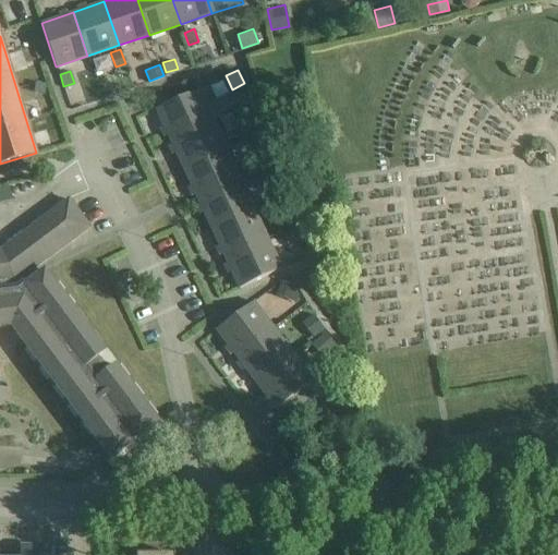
[(36,81),(34,89),(44,92),(46,82),(36,81)]
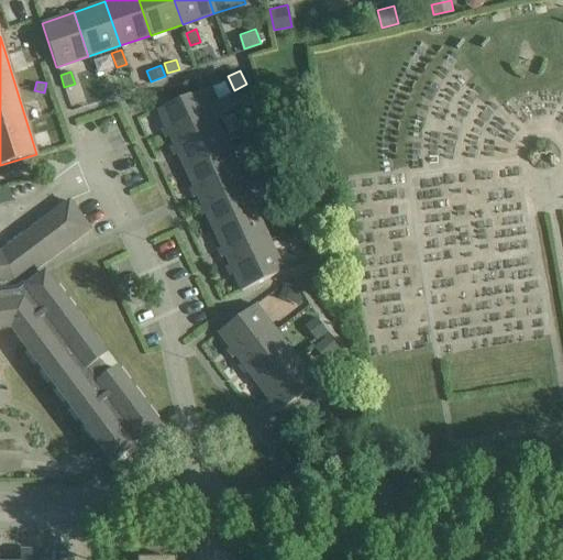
[(172,139),(213,119),(200,89),(157,109),(172,139)]
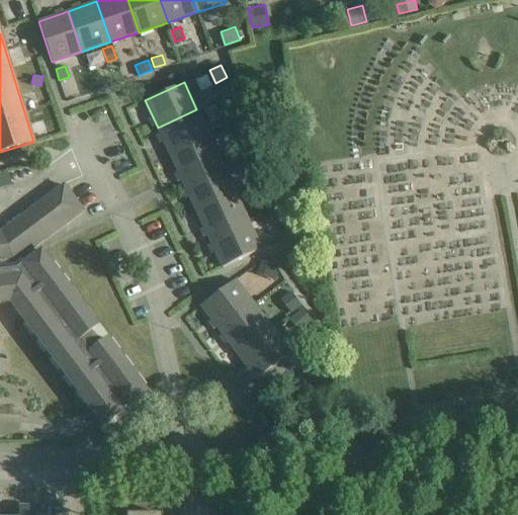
[(209,138),(196,109),(158,127),(171,156),(209,138)]
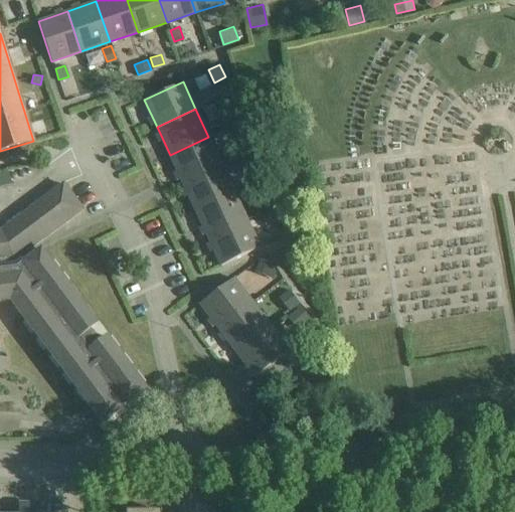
[(232,125),(221,130),(225,139),(236,134),(232,125)]
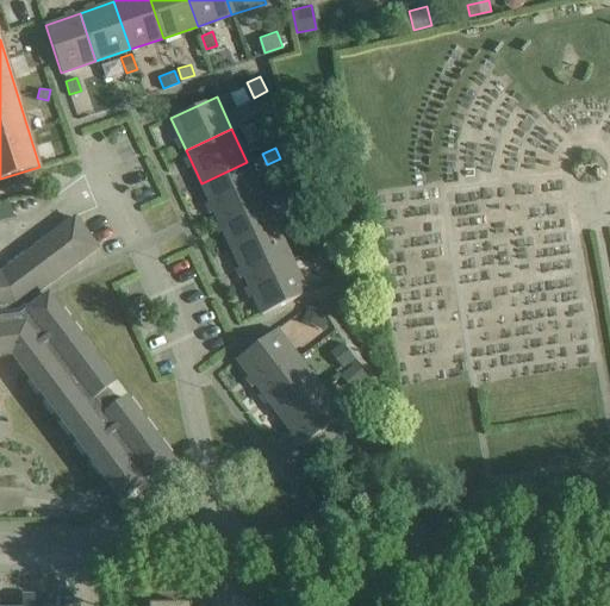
[(216,216),(262,194),(247,162),(201,183),(216,216)]
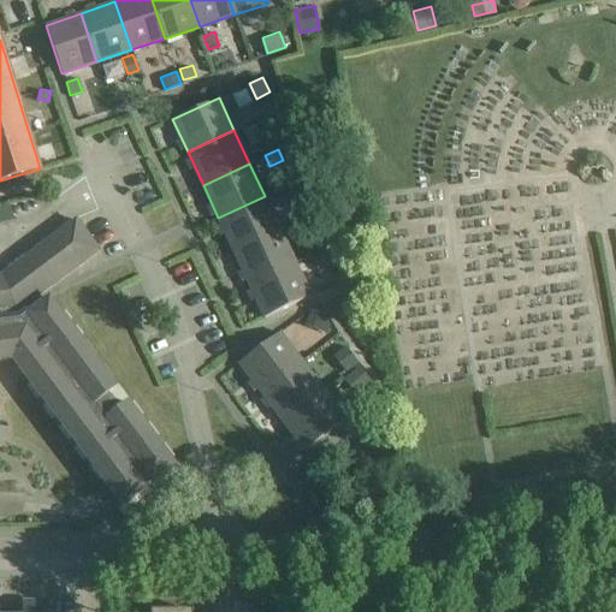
[(234,250),(279,229),(265,196),(218,218),(234,250)]
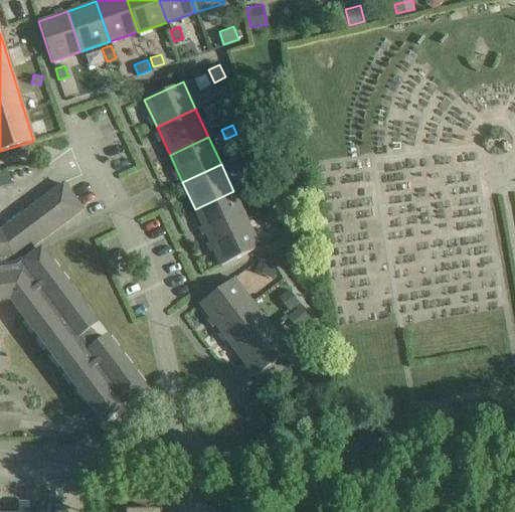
[(8,170),(0,172),(0,186),(11,183),(8,170)]
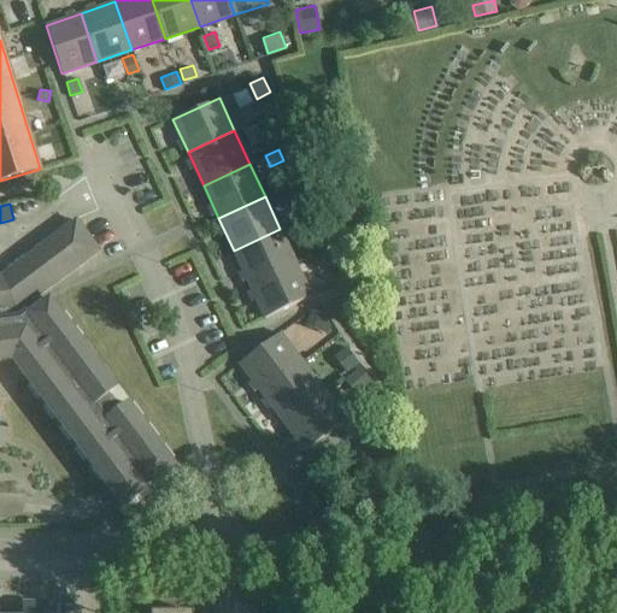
[(0,359),(12,358),(106,484),(122,505),(134,496),(146,488),(145,487),(151,482),(152,483),(175,465),(127,400),(105,417),(94,404),(117,387),(48,296),(39,304),(34,298),(56,282),(99,249),(76,218),(69,223),(48,239),(54,246),(5,283),(0,283),(0,359)]
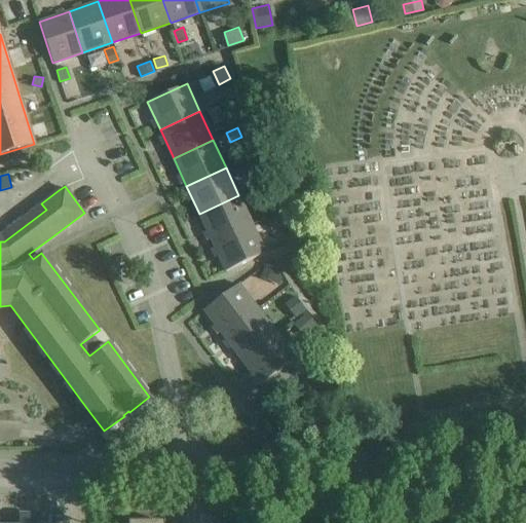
[(238,195),(199,214),(213,241),(252,223),(238,195)]
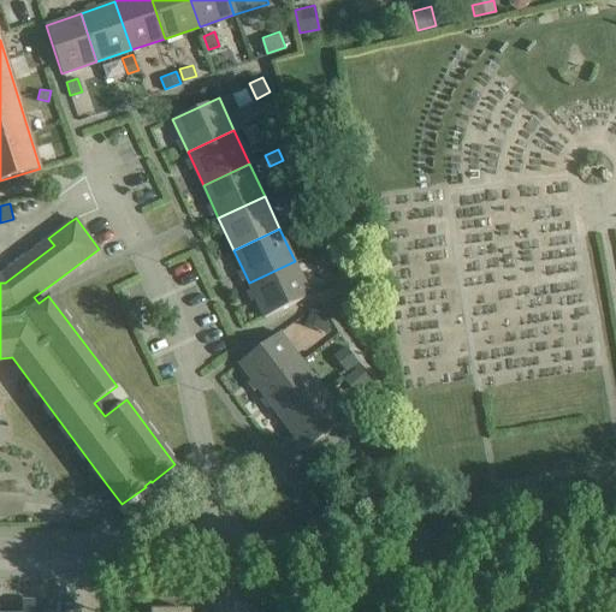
[(332,247),(319,253),(325,266),(339,260),(332,247)]
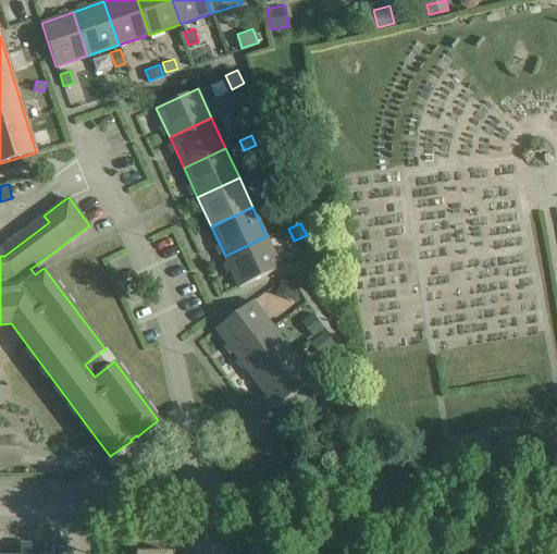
[(281,267),(267,236),(225,256),(238,286),(281,267)]
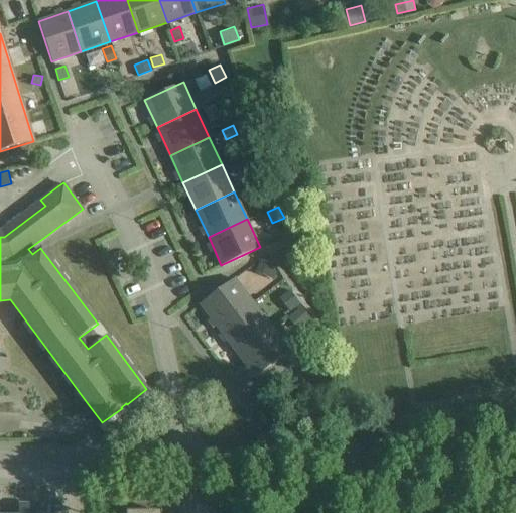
[(260,257),(257,267),(275,274),(277,268),(272,266),(273,263),(260,257)]
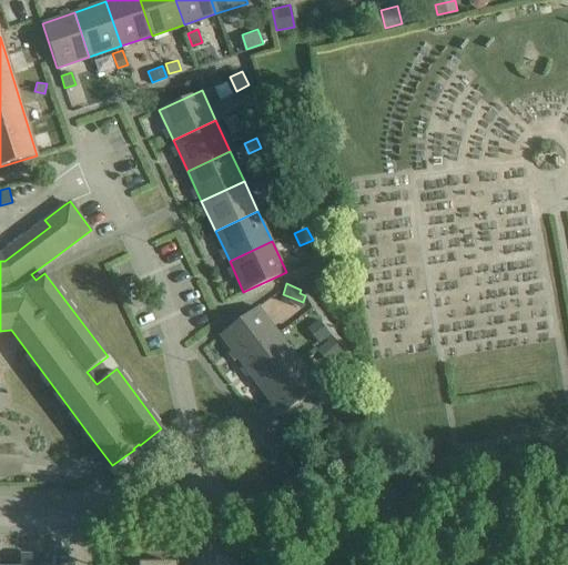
[(241,361),(279,333),(257,305),(220,334),(241,361)]
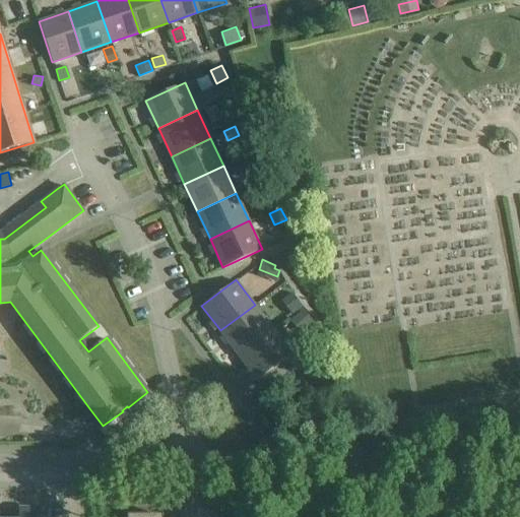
[(291,291),(282,298),(293,311),(302,304),(291,291)]
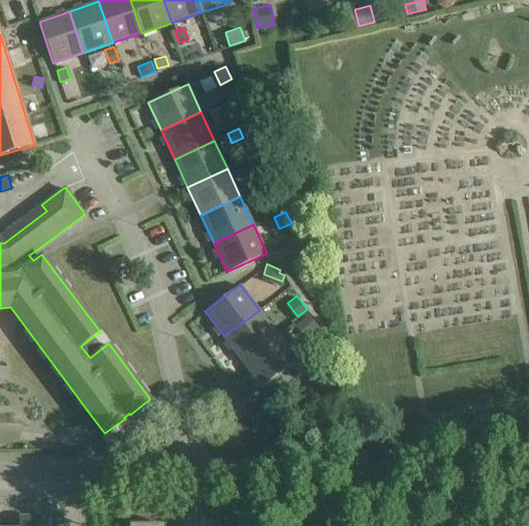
[(278,335),(259,310),(224,336),(243,361),(278,335)]
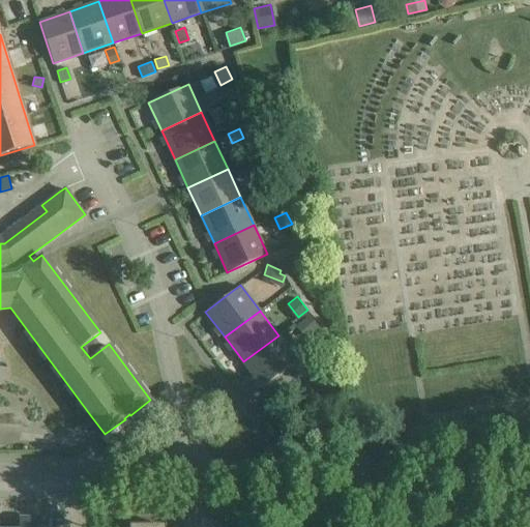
[(307,315),(299,323),(310,334),(319,326),(307,315)]
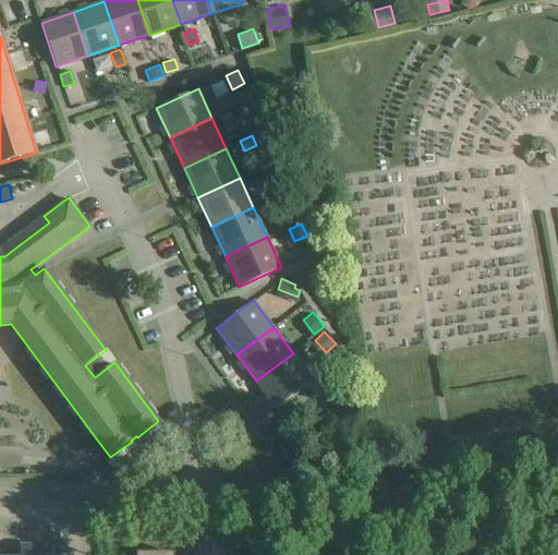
[(313,379),(293,353),(256,381),(276,408),(313,379)]
